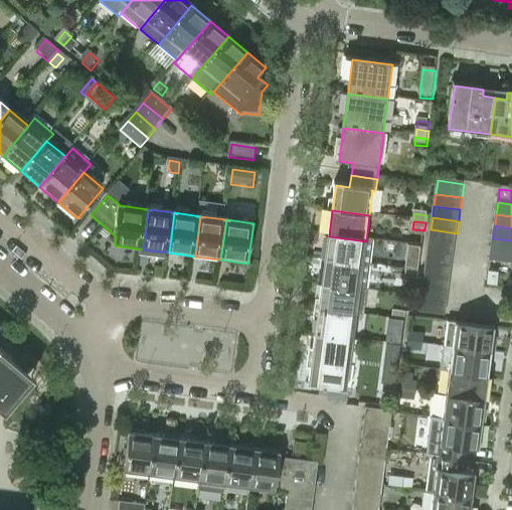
[(457,233),(431,229),(430,241),(456,245),(457,233)]
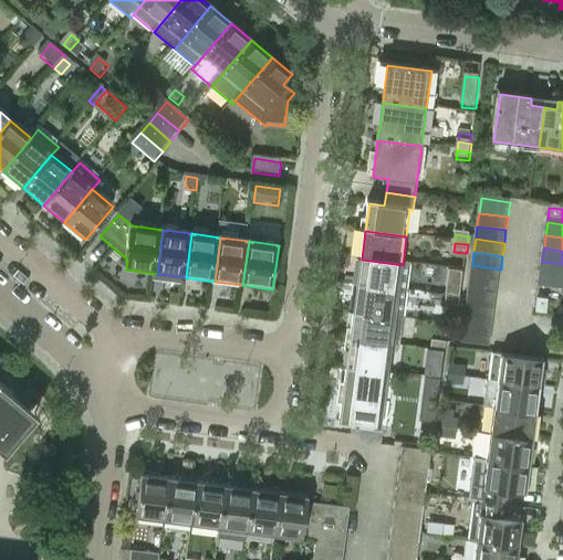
[(403,265),(362,260),(358,287),(399,292),(403,265)]
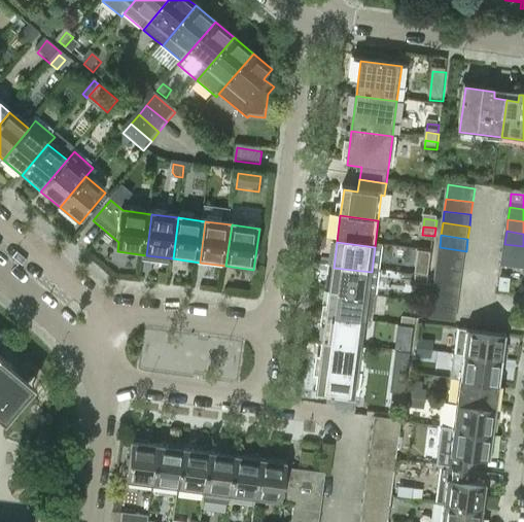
[(523,246),(504,244),(502,255),(523,258),(523,246)]
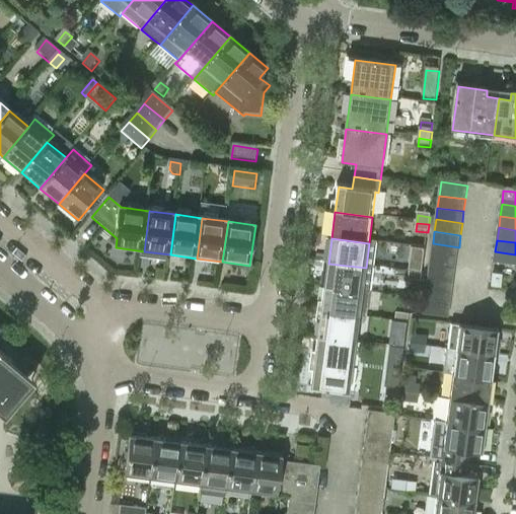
[(459,247),(433,243),(431,255),(457,259),(459,247)]
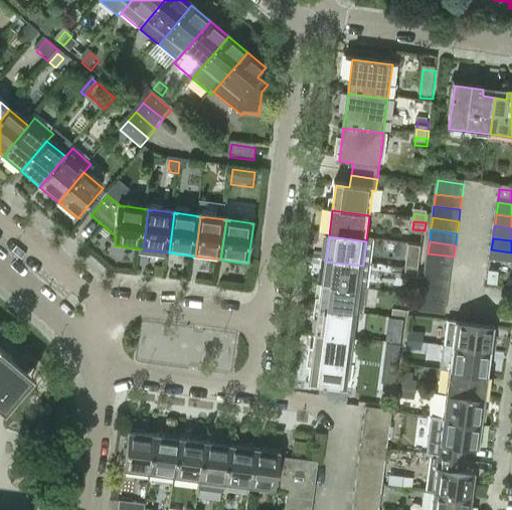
[(511,252),(491,249),(490,263),(511,266),(511,252)]
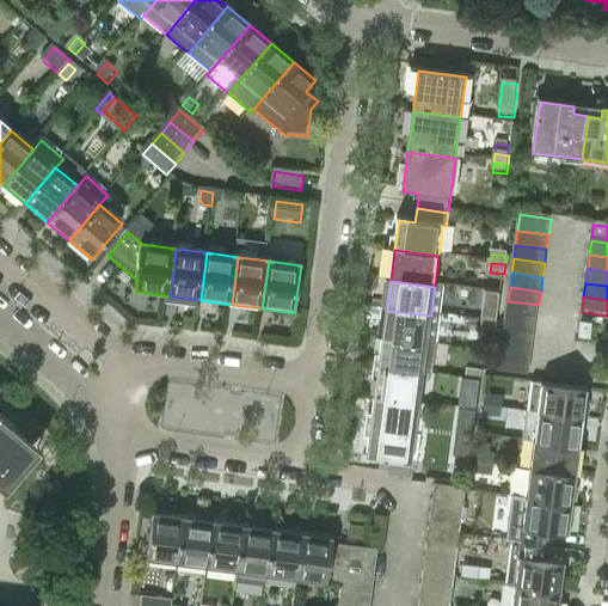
[(539,305),(508,301),(507,316),(538,319),(539,305)]
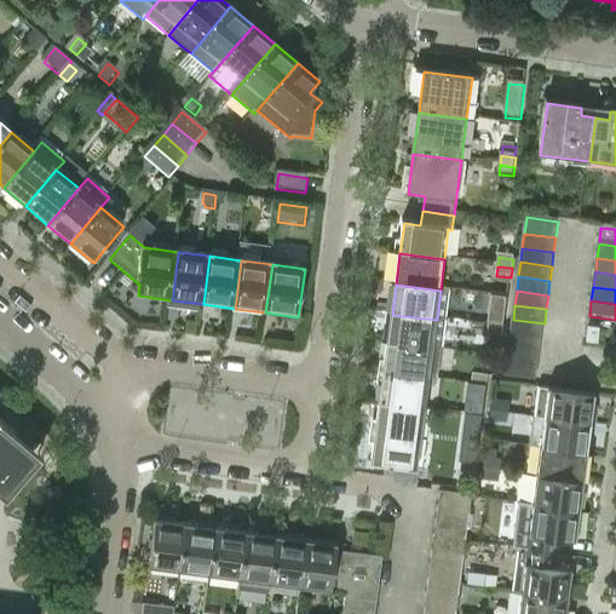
[(445,321),(437,320),(392,315),(387,345),(442,353),(445,321)]
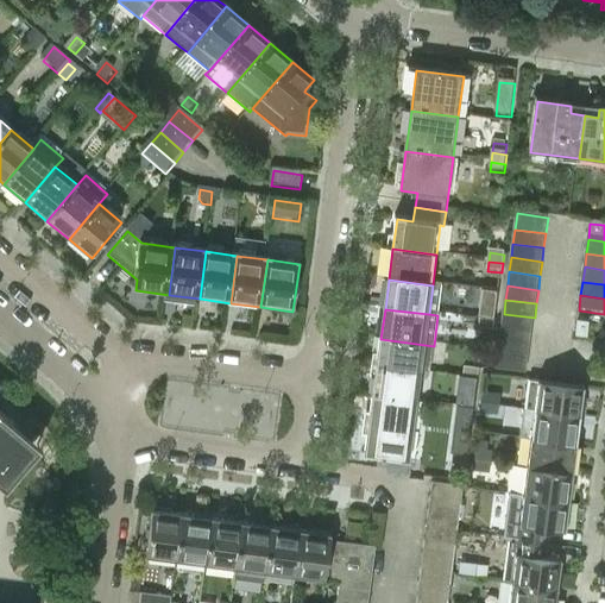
[(483,312),(481,321),(496,324),(497,314),(483,312)]
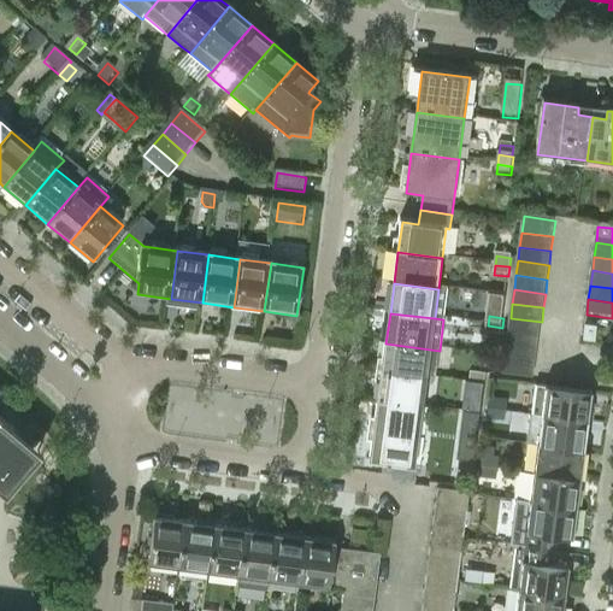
[(542,322),(511,318),(508,333),(540,336),(542,322)]
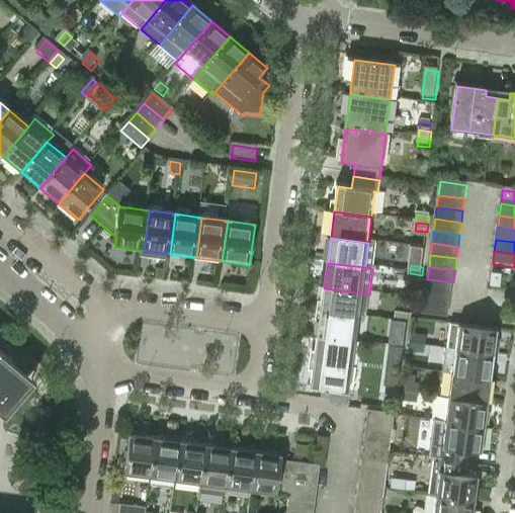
[(422,275),(410,273),(409,281),(421,282),(422,275)]
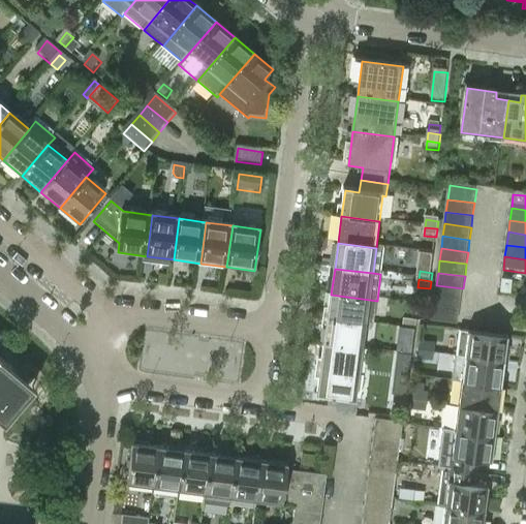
[(503,282),(502,294),(511,296),(513,283),(503,282)]
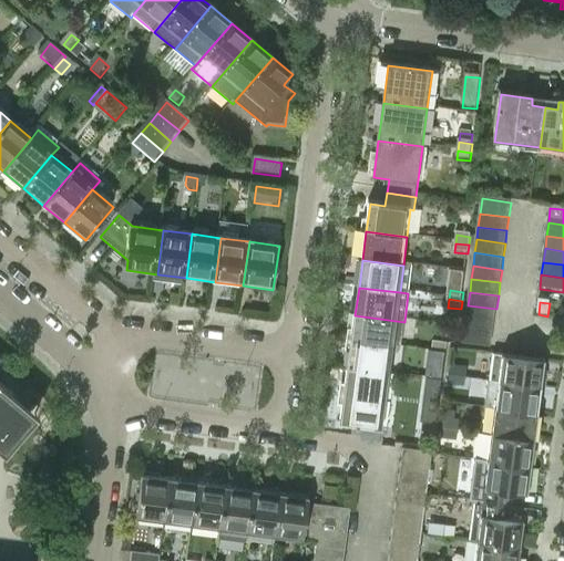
[(496,309),(468,305),(467,319),(494,322),(496,309)]
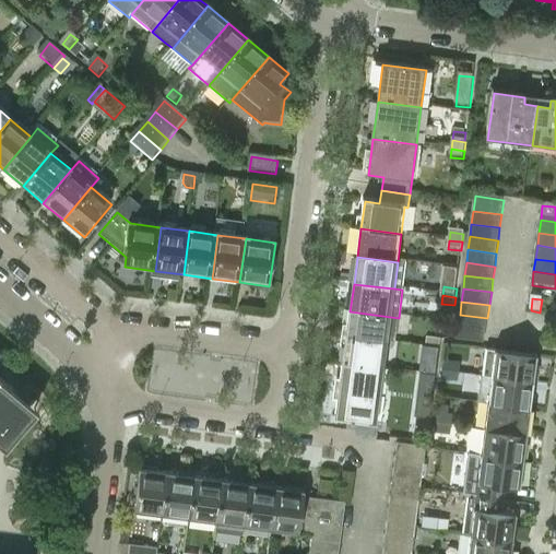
[(394,344),(399,318),(350,311),(346,339),(387,343),(394,344)]
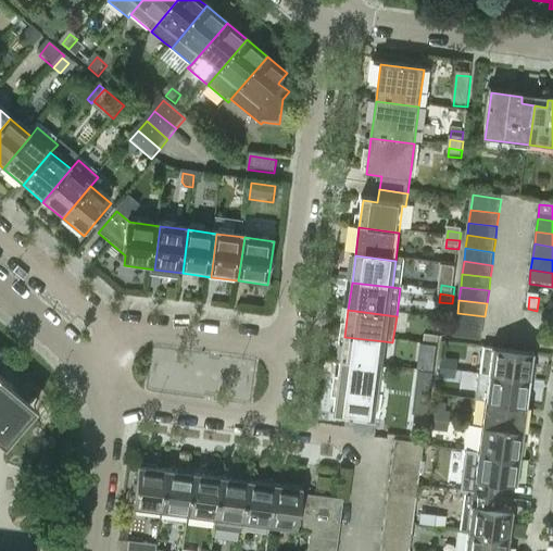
[(485,316),(457,313),(455,326),(484,329),(485,316)]
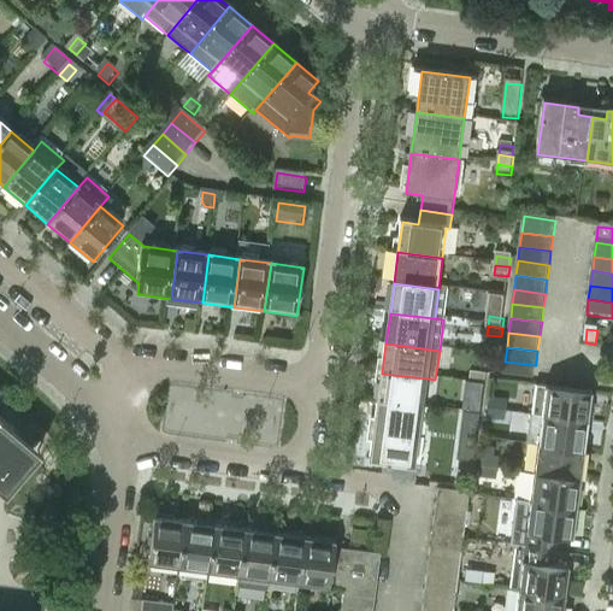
[(536,365),(505,362),(502,376),(534,381),(536,365)]
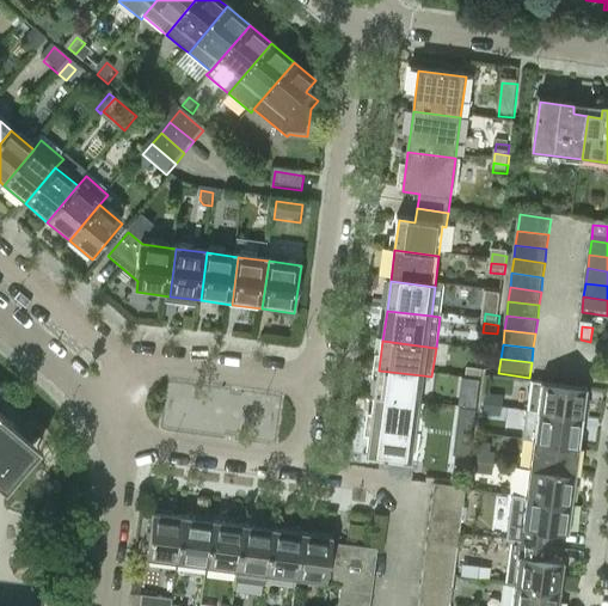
[(423,375),(379,371),(375,401),(419,406),(423,375)]
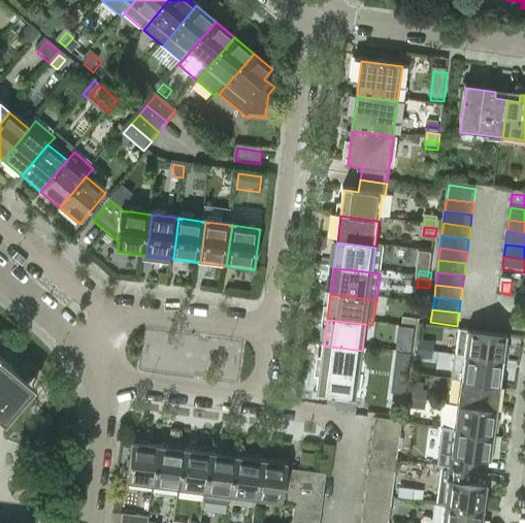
[(404,321),(403,329),(415,331),(416,323),(404,321)]
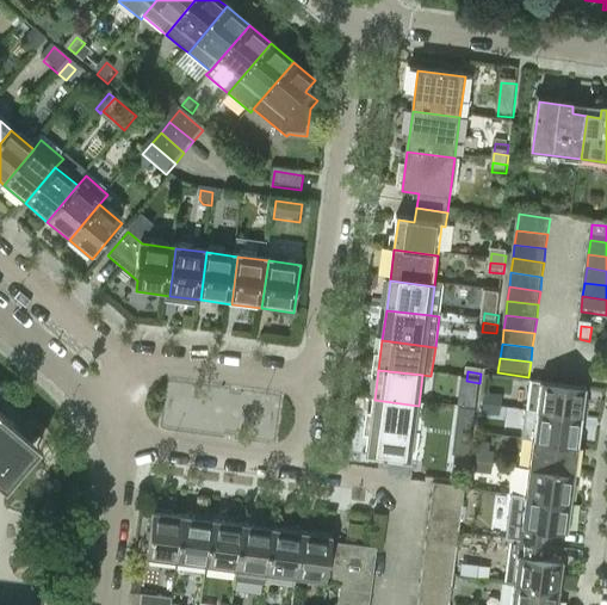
[(479,383),(466,381),(465,390),(478,393),(479,383)]
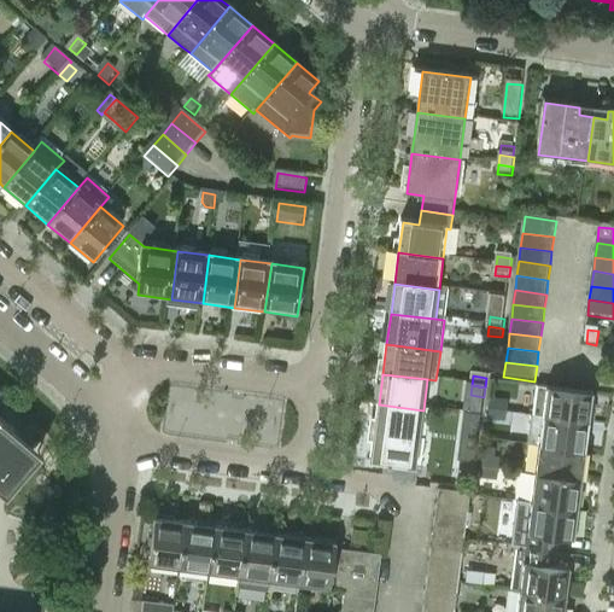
[(595,396),(548,390),(538,389),(534,419),(543,420),(591,426),(595,396)]
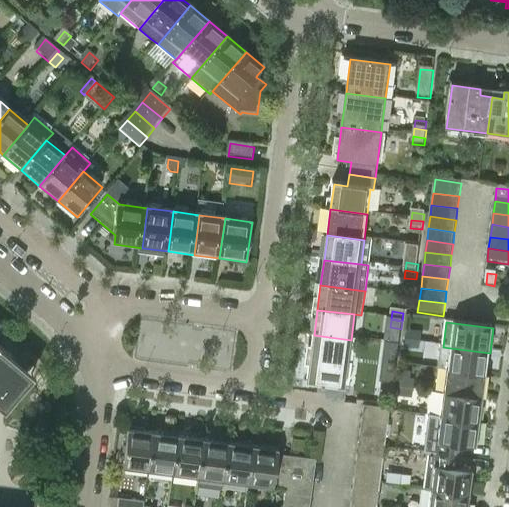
[(408,334),(407,342),(419,344),(420,335),(408,334)]
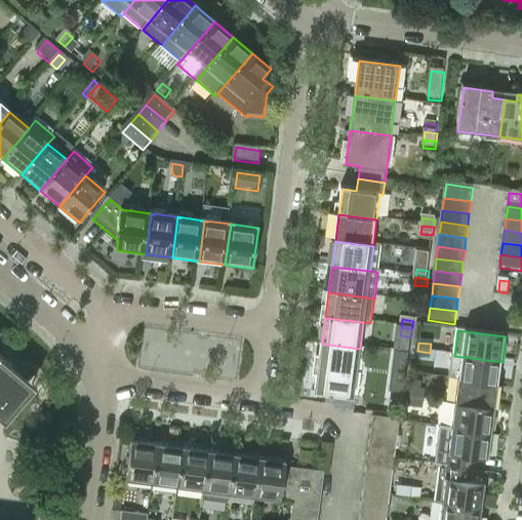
[(360,349),(322,344),(318,368),(356,373),(360,349)]
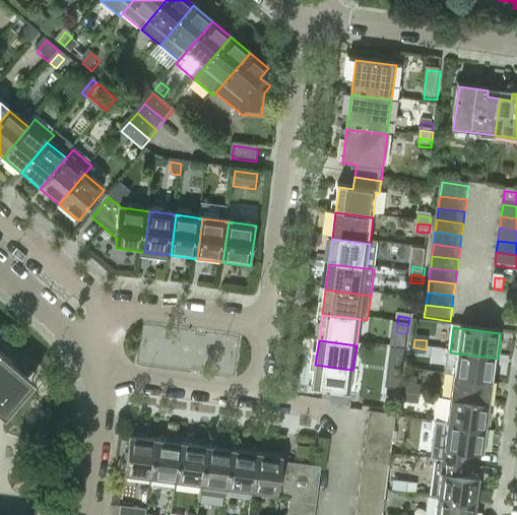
[(426,349),(413,347),(412,356),(425,357),(426,349)]
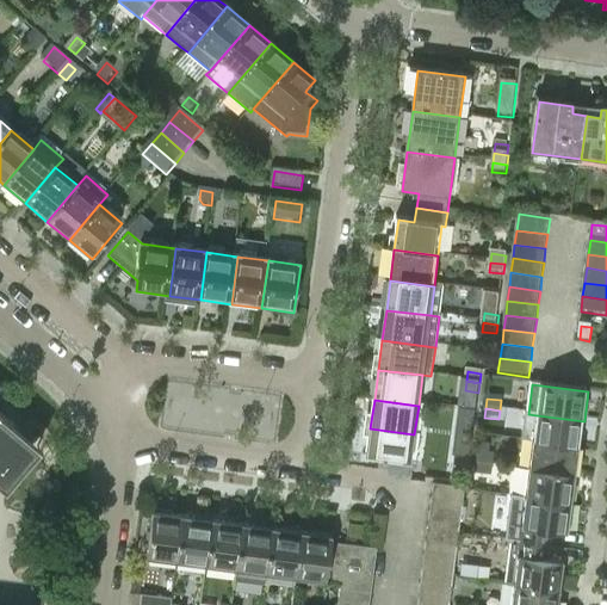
[(581,450),(584,421),(537,415),(528,414),(525,413),(521,442),(533,444),(581,450)]
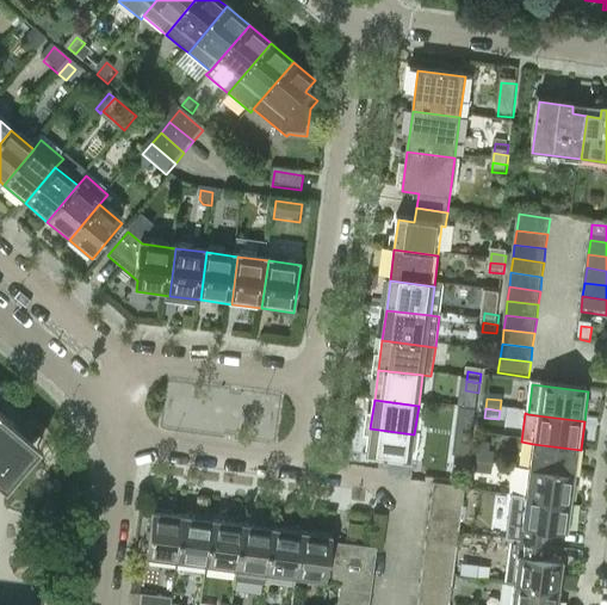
[(0,604),(0,487),(6,493),(19,477),(42,452),(16,428),(0,414),(0,604)]
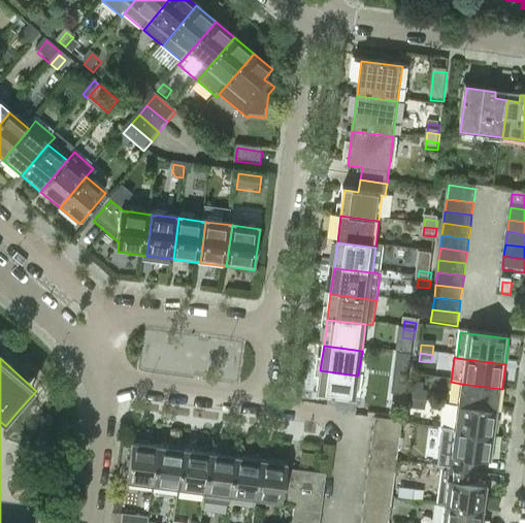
[(358,376),(320,370),(317,397),(355,401),(358,376)]
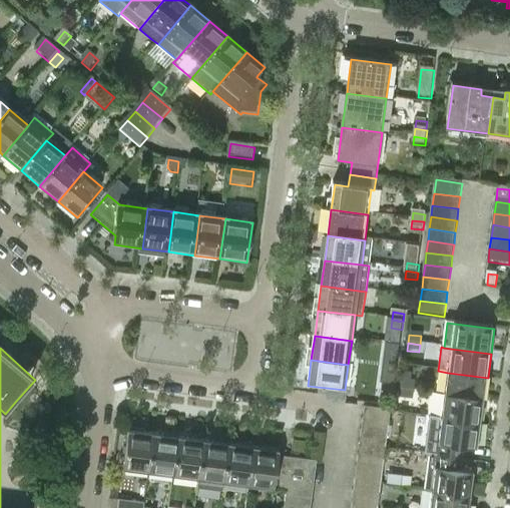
[(386,362),(385,370),(397,371),(398,364),(386,362)]
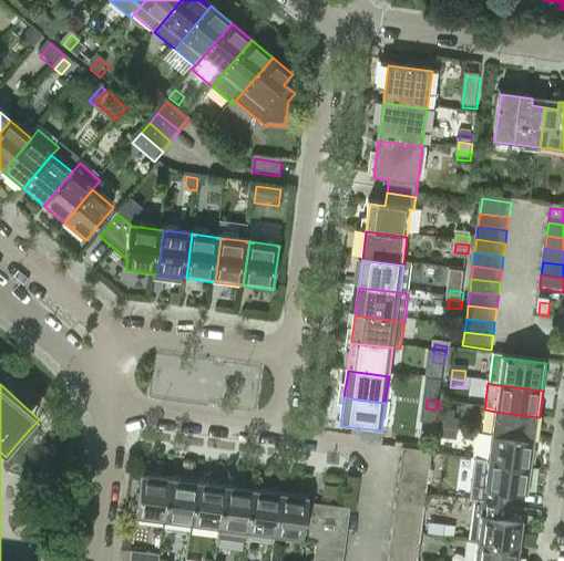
[(439,409),(426,408),(424,417),(438,418),(439,409)]
